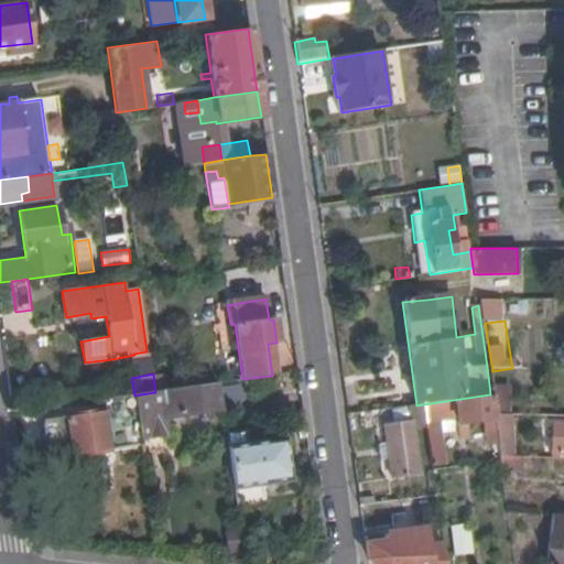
[(134,396),(132,396),(139,443),(167,438),(164,420),(219,411),(215,383),(155,392),(134,396)]
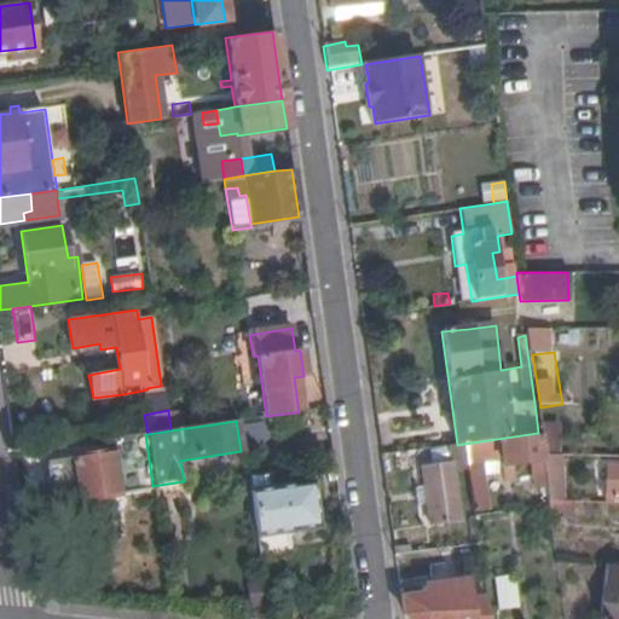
[(559,422),(537,422),(538,433),(542,453),(556,453),(559,422)]
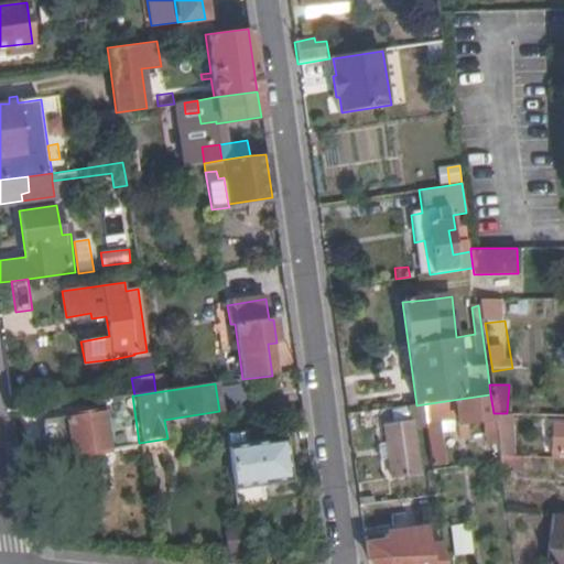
[(490,394),(423,404),(425,421),(435,419),(456,416),(457,424),(463,423),(464,423),(484,420),(494,419),(494,413),(490,394)]
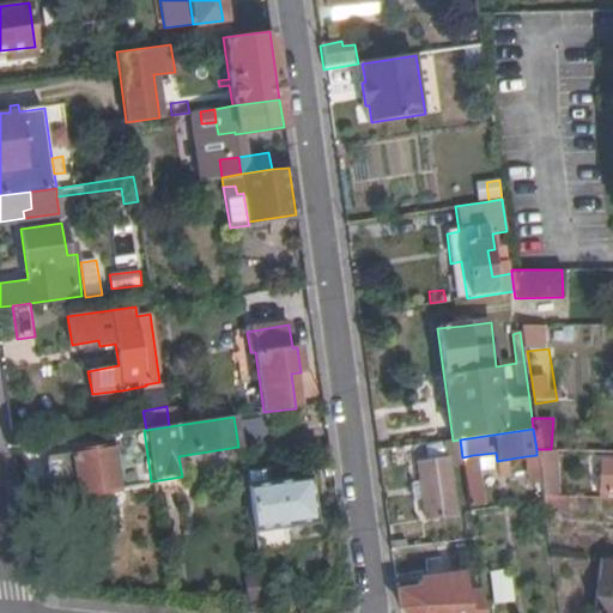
[(144,430),(109,435),(111,448),(46,459),(52,504),(152,489),(151,481),(144,430)]
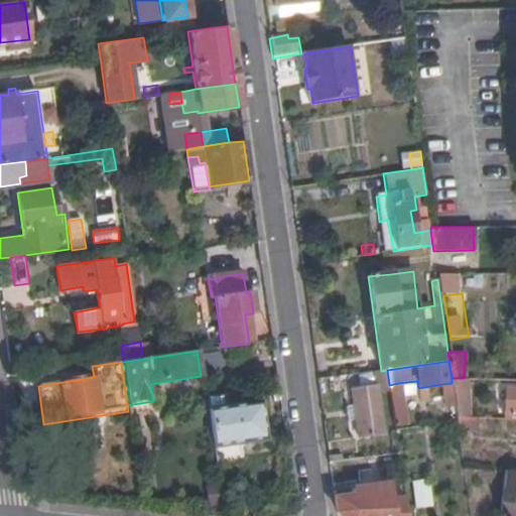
[(381,371),(372,373),(375,386),(375,387),(377,387),(389,385),(387,370),(381,371)]
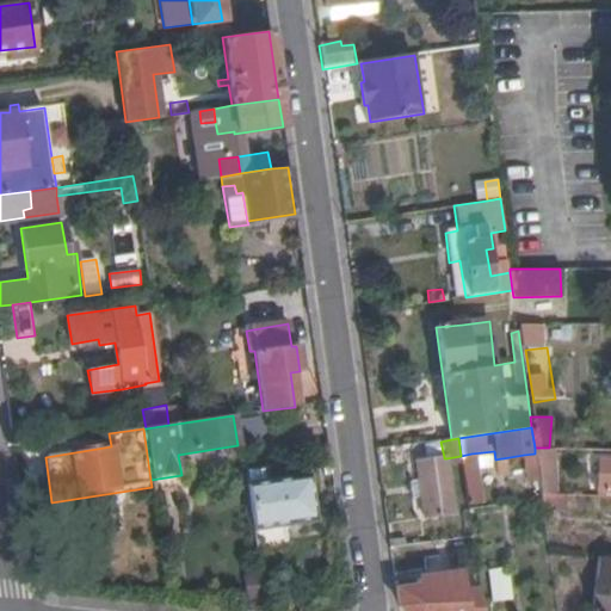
[(538,474),(541,492),(554,492),(550,448),(549,448),(535,448),(535,454),(537,464),(538,474)]
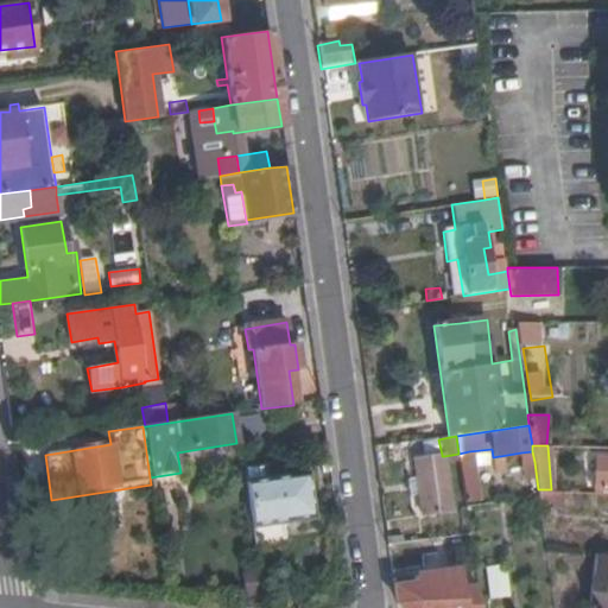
[(472,468),(494,464),(493,457),(492,449),(469,451),(472,468)]
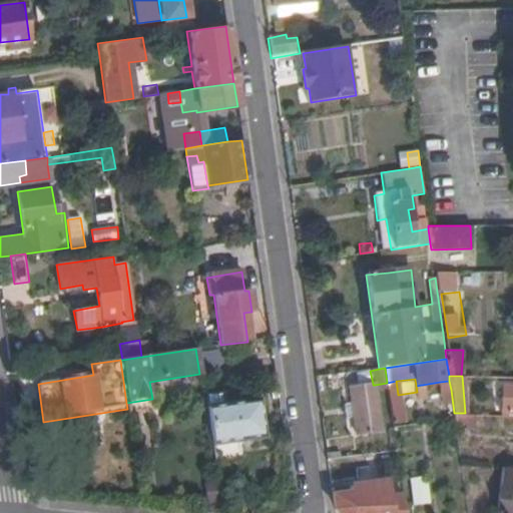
[(387,384),(391,414),(401,412),(398,395),(396,381),(387,383),(387,384)]
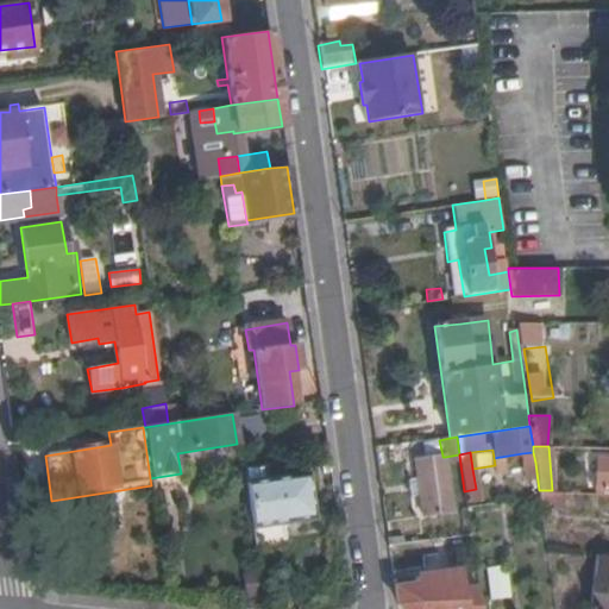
[(535,463),(533,452),(522,453),(523,465),(527,464),(535,463)]
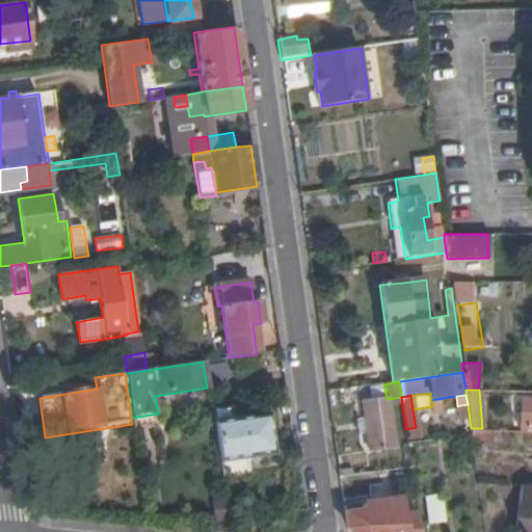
[(387,399),(387,398),(363,402),(365,419),(367,433),(369,449),(395,445),(389,399),(387,399)]
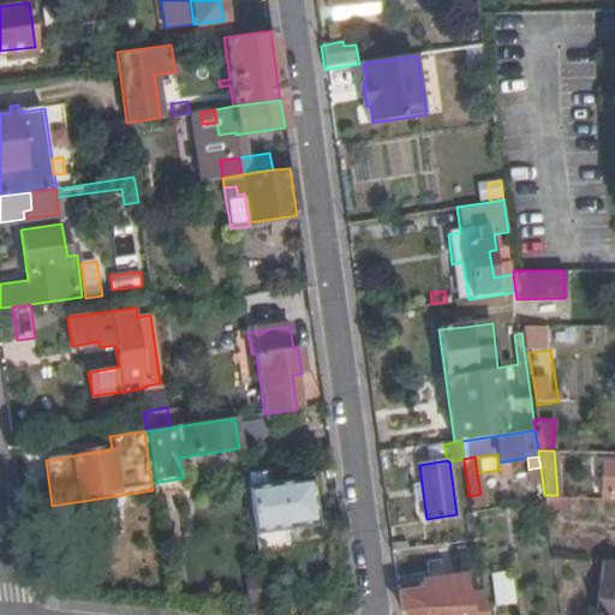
[(601,477),(601,496),(614,496),(614,464),(608,464),(607,477),(601,477)]
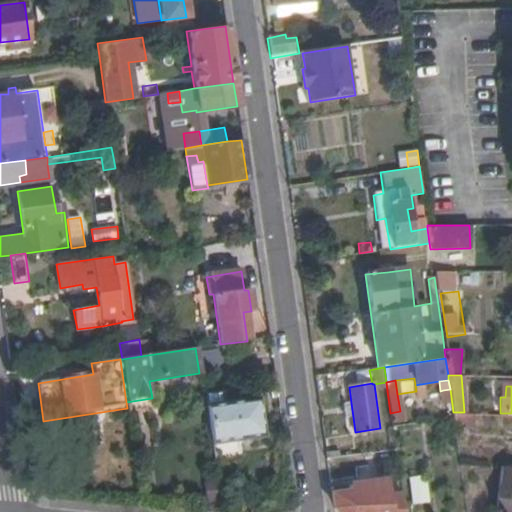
[(206,397),(204,387),(193,389),(195,401),(206,399),(206,397)]
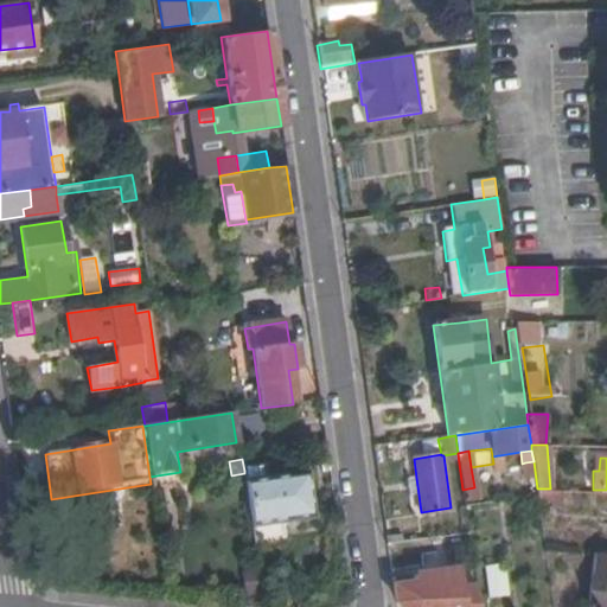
[(526,473),(535,471),(534,461),(525,462),(526,473)]
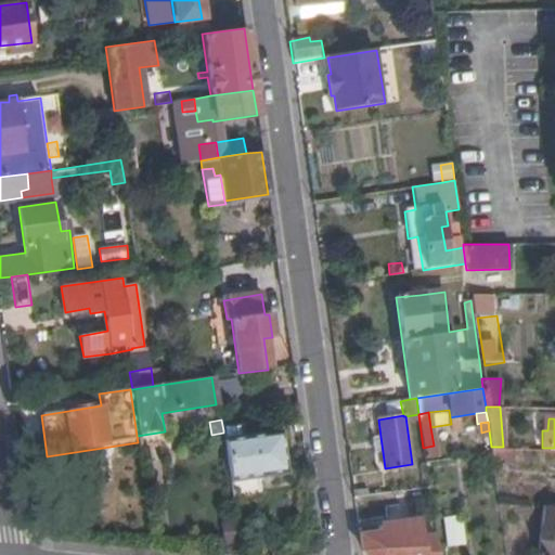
[(226,447),(231,481),(278,474),(287,474),(282,433),(248,438),(245,427),(223,430),(223,433),(223,435),(226,447)]
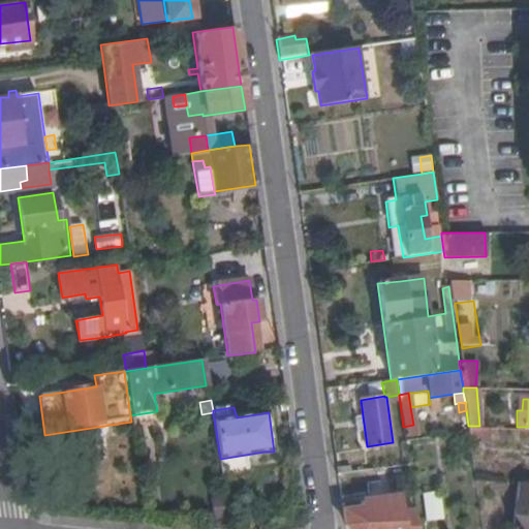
[(131,422),(133,430),(154,428),(158,423),(157,411),(130,415),(131,422)]
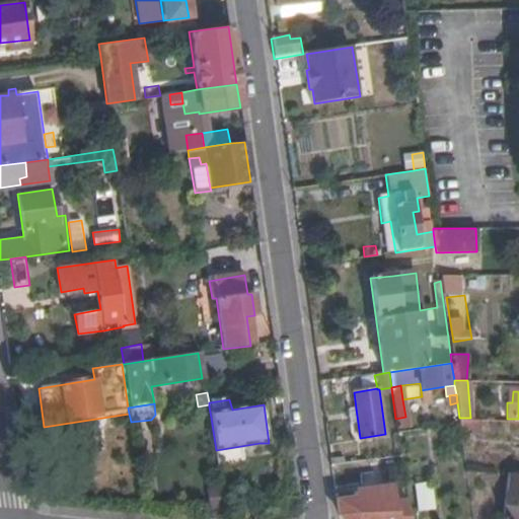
[(211,418),(209,406),(198,409),(200,425),(206,424),(205,419),(211,418)]
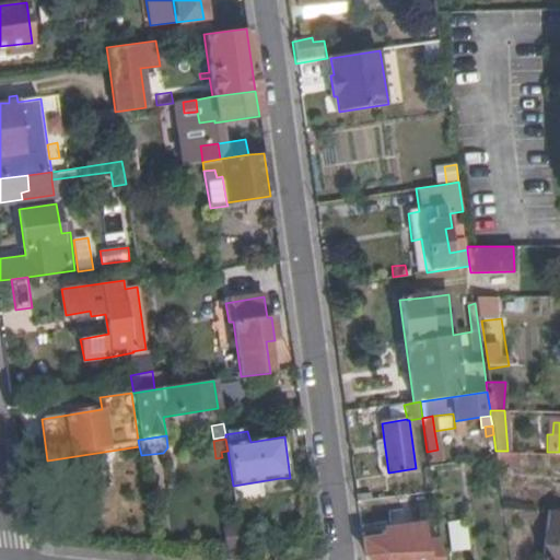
[(386,456),(384,441),(374,442),(376,457),(386,456)]
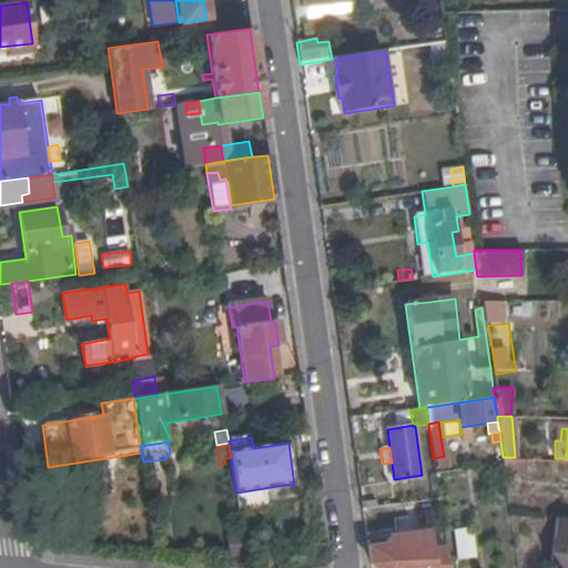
[(515,457),(503,457),(505,473),(524,474),(524,457),(515,457)]
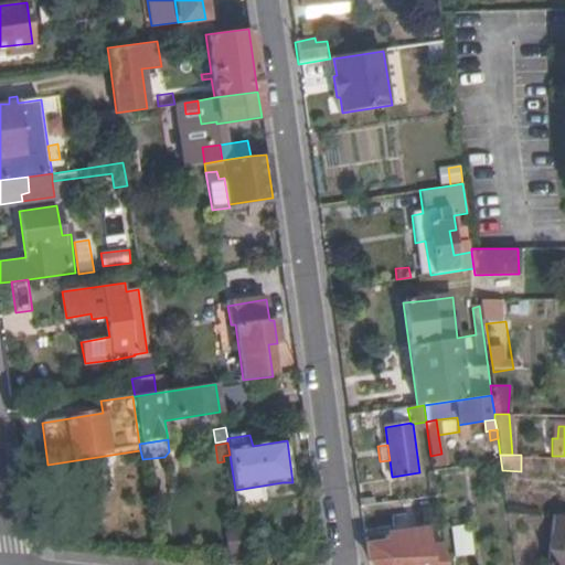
[(564,564),(564,519),(555,518),(547,564),(564,564)]
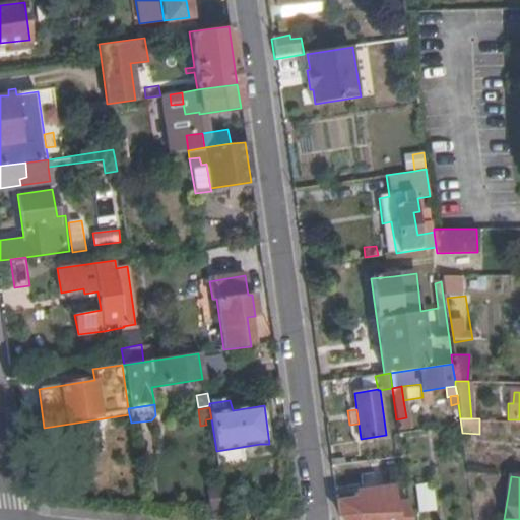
[(434,508),(431,488),(416,491),(419,511),(434,508)]
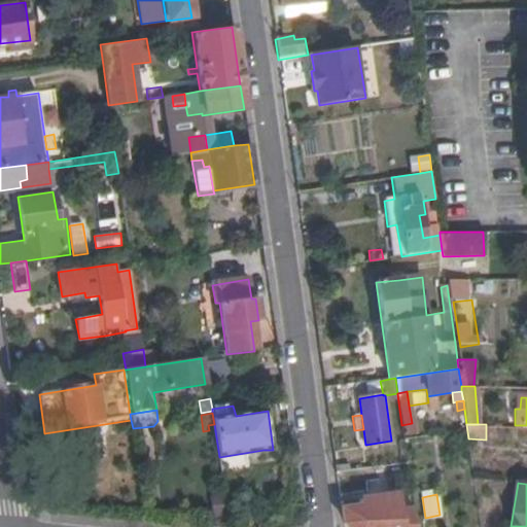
[(406,526),(416,526),(412,496),(373,501),(372,496),(359,497),(359,503),(341,506),(344,523),(348,526),(406,526)]
